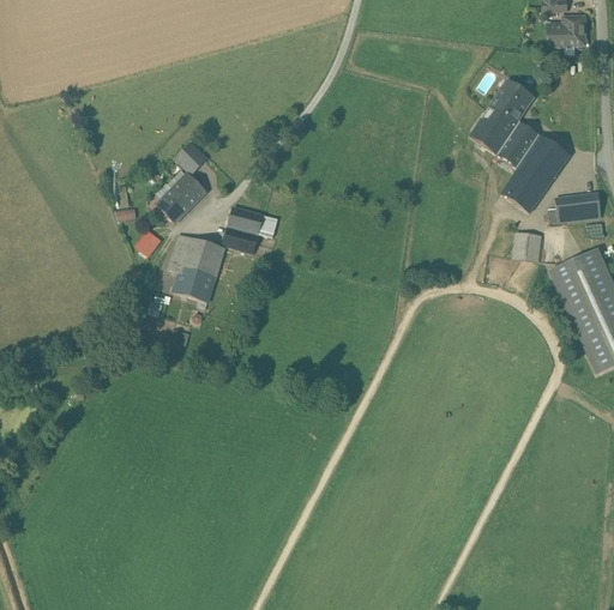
[(543,0),(543,1),(541,1),(541,11),(567,10),(566,0),(555,0),(543,0)]
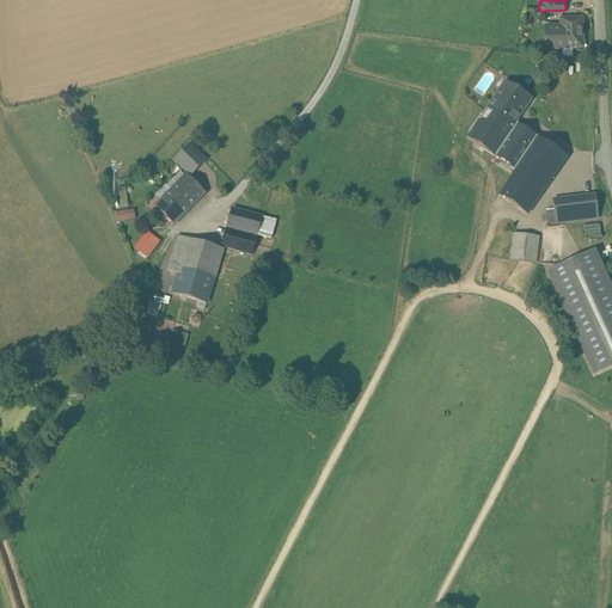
[(582,16),(561,17),(561,26),(545,26),(545,45),(582,44),(582,16)]
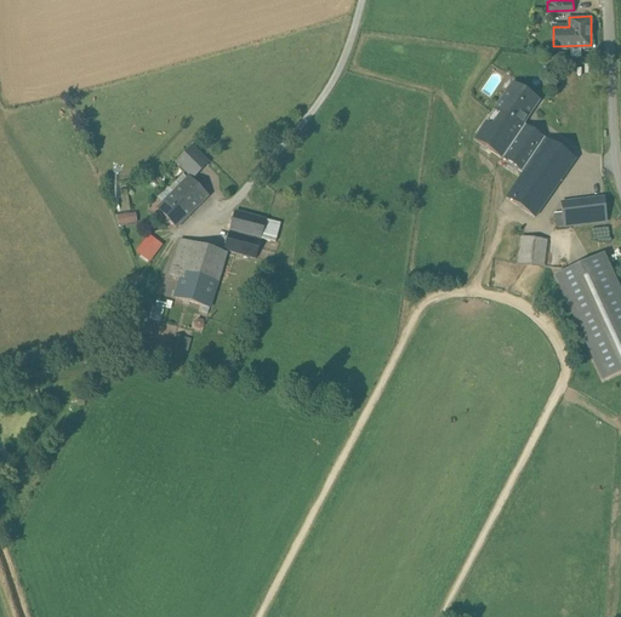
[(513,80),(505,92),(474,137),(501,155),(524,121),(540,97),(513,80)]
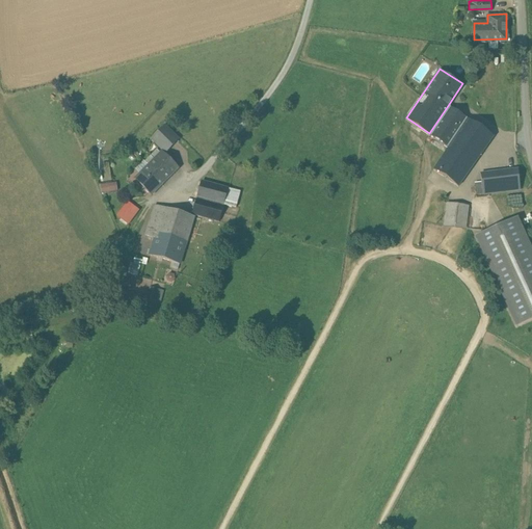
[(449,104),(429,133),(448,146),(468,116),(449,104)]
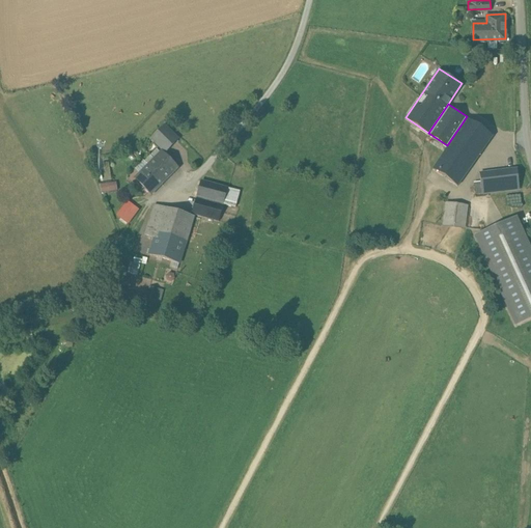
[(447,145),(432,167),(457,184),(492,134),(467,116),(447,145)]
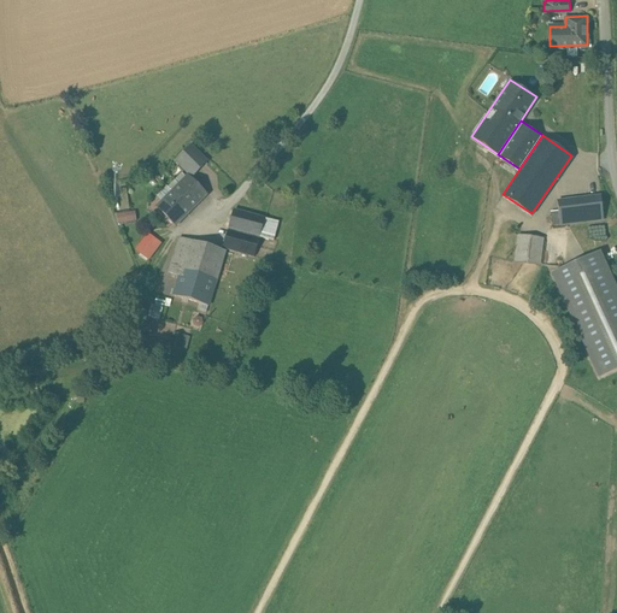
[(177,158),(192,174),(206,160),(191,145),(177,158)]
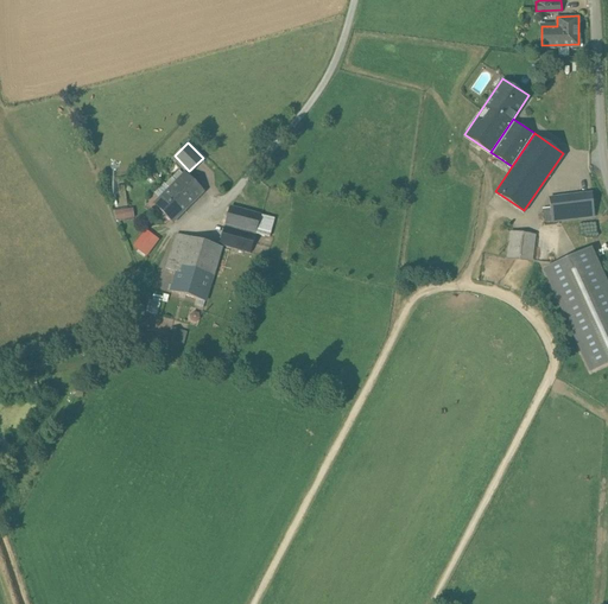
[(185,172),(157,203),(173,218),(203,189),(185,172)]
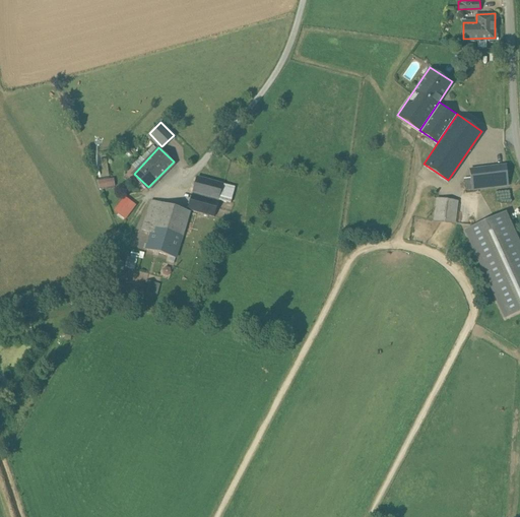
[(505,163),(469,167),(471,188),(508,184),(505,163)]
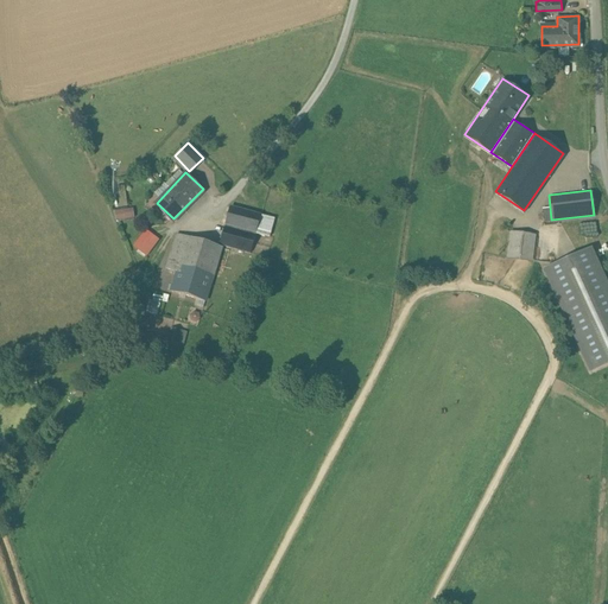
[(230,204),(220,242),(222,243),(241,248),(251,252),(257,231),(270,235),(273,216),(261,214),(261,211),(230,204)]
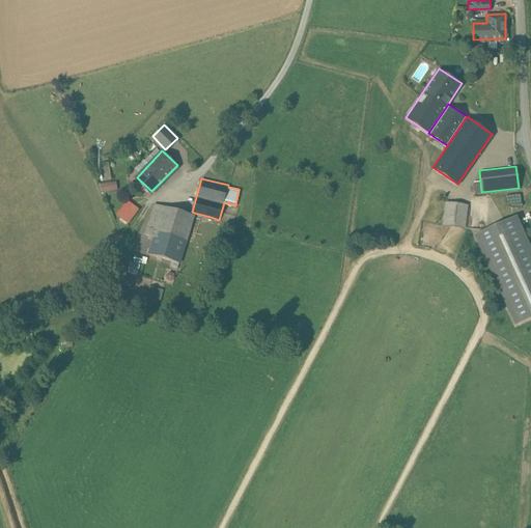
[(102,191),(117,188),(116,181),(101,183),(102,191)]
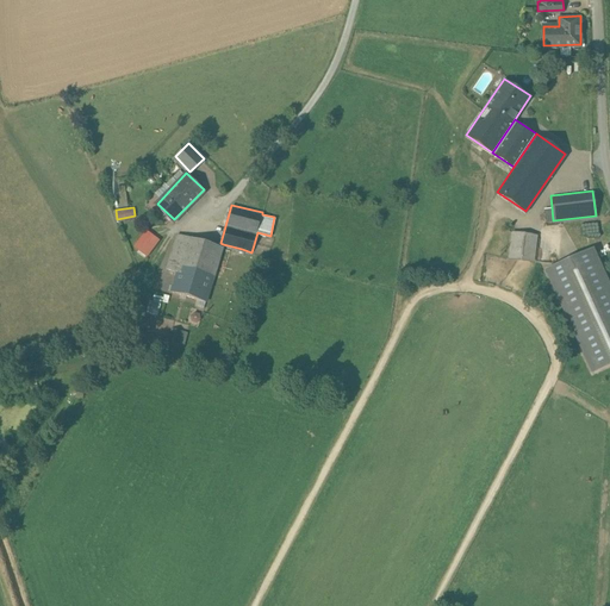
[(145,229),(135,245),(148,255),(159,238),(145,229)]
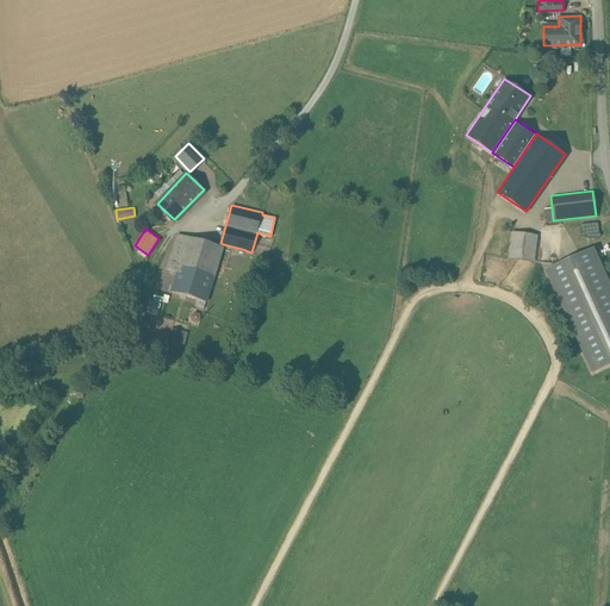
[(536,232),(512,231),(510,256),(534,258),(536,232)]
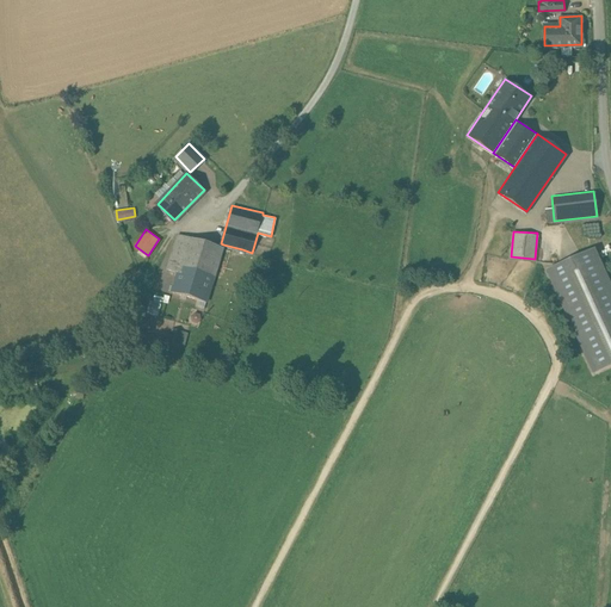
[(178,271),(172,291),(207,301),(223,245),(221,243),(220,246),(178,234),(166,267),(178,271)]
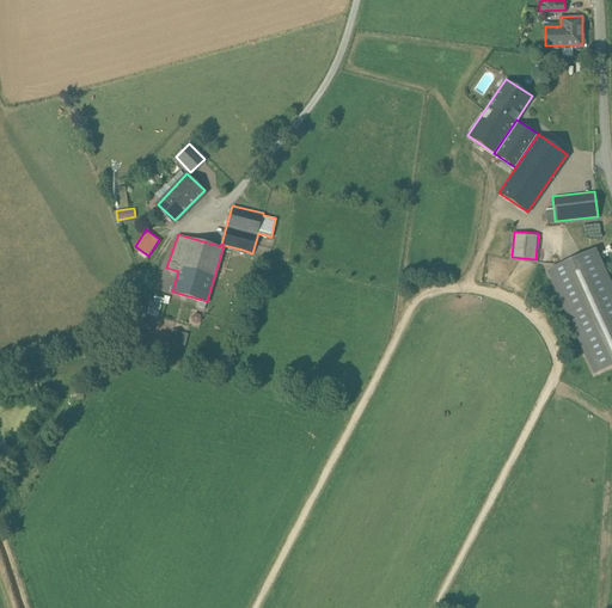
[(611,286),(595,249),(548,270),(594,372),(611,362),(611,286)]
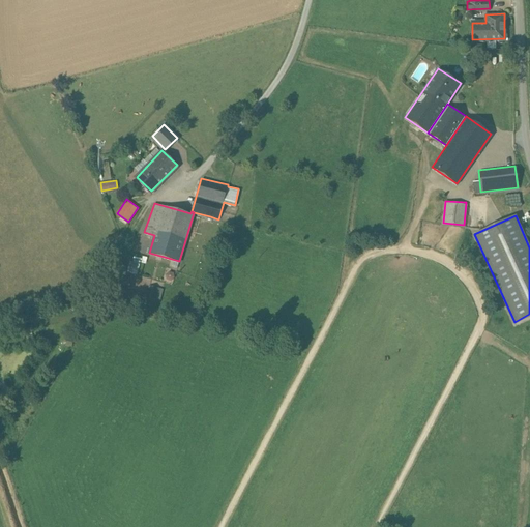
[(131,257),(128,269),(138,271),(140,259),(131,257)]
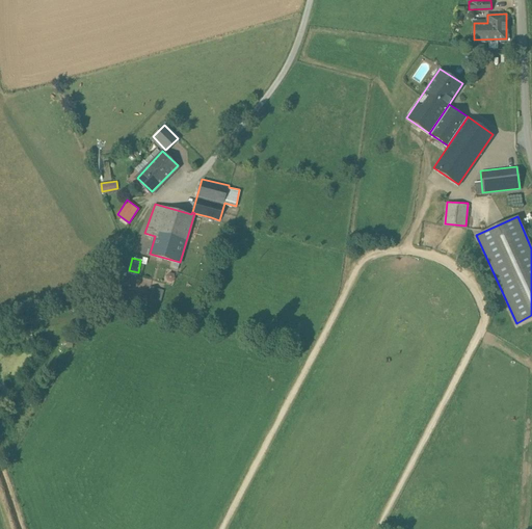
[(163,289),(150,286),(148,296),(160,300),(163,289)]
